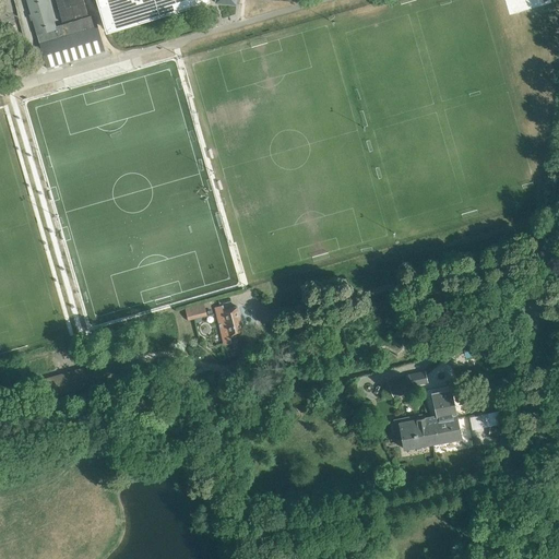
[(47,68),(48,68),(104,51),(94,15),(55,26),(46,0),(26,0),(37,35),(39,43),(47,68)]
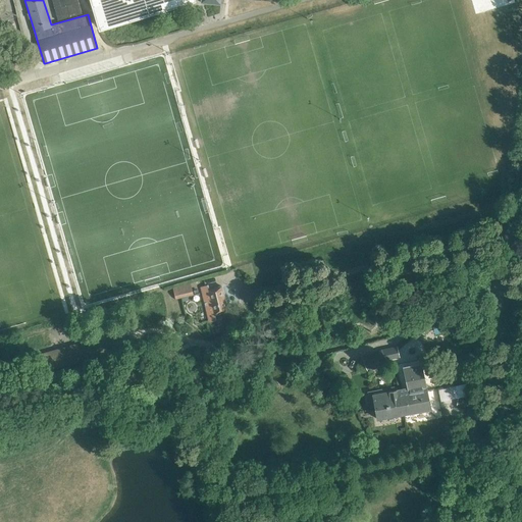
[(92,0),(94,7),(96,7),(102,29),(103,28),(194,0),(195,0),(194,0),(201,0),(201,2),(220,4),(220,0),(92,0)]
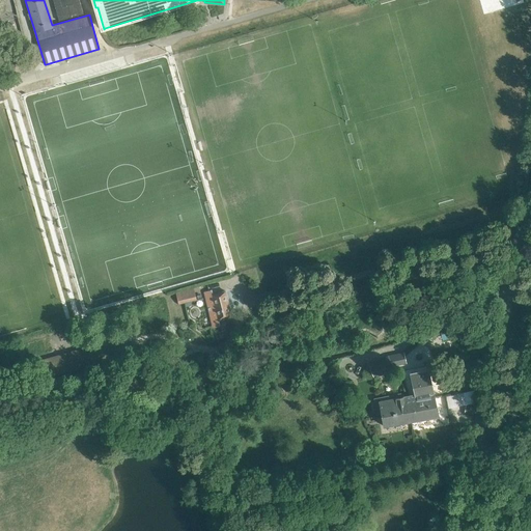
[(12,24),(1,28),(2,33),(15,30),(12,24)]
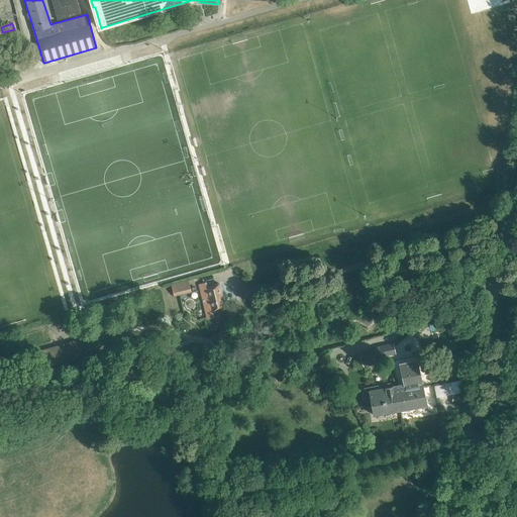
[(189,282),(171,286),(174,296),(191,292),(189,282)]
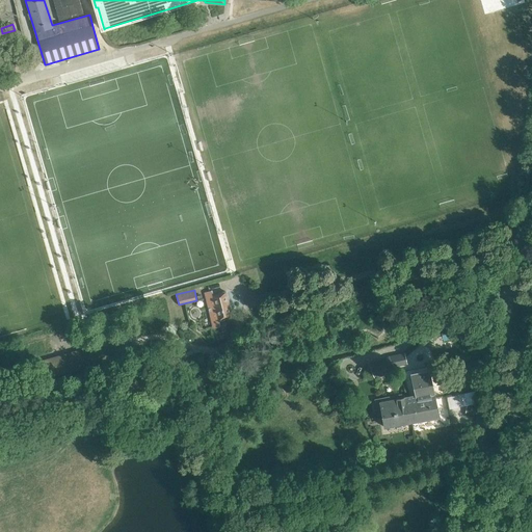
[(212,291),(205,292),(213,328),(220,326),(218,321),(232,318),(225,291),(213,295),(212,291)]
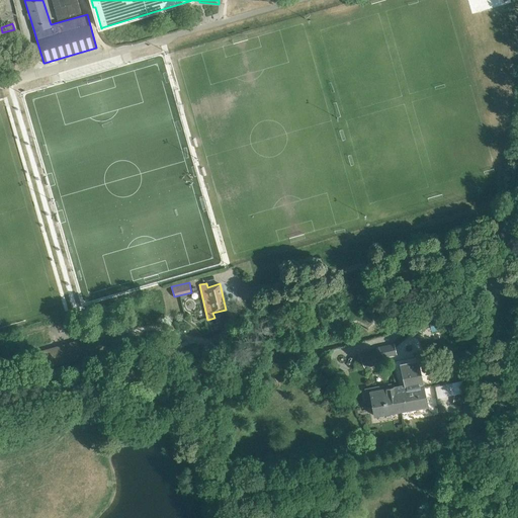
[(299,313),(289,315),(291,323),(298,321),(299,321),(300,320),(301,320),(299,313)]
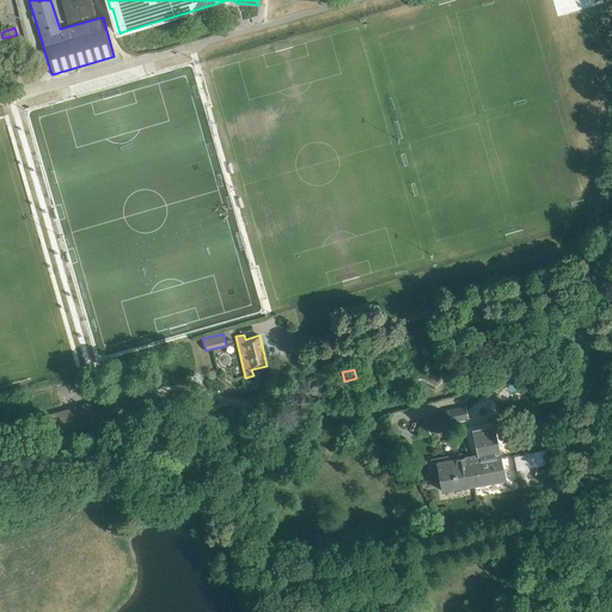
[(129,412),(123,393),(47,416),(53,435),(129,412)]
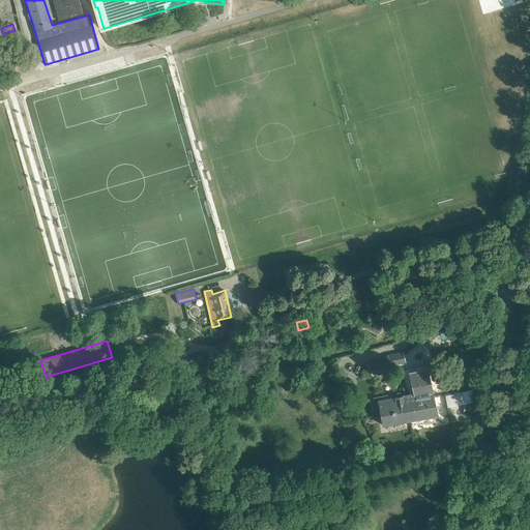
[(388,355),(369,361),(374,376),(393,367),(392,364),(406,362),(403,352),(388,355)]
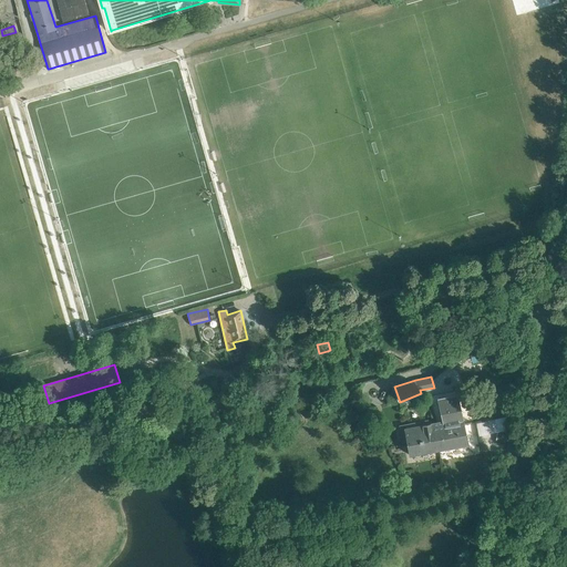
[(445,428),(463,424),(457,395),(439,399),(443,421),(444,421),(445,428)]
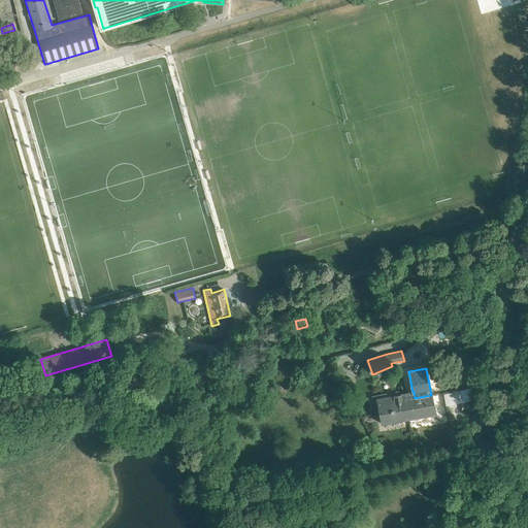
[(413,392),(403,394),(408,419),(434,414),(431,395),(415,398),(414,392),(413,392)]
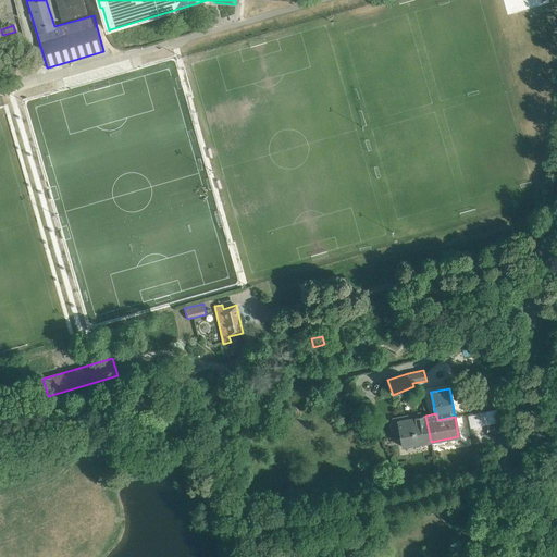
[(431,442),(425,416),(415,418),(415,415),(393,419),(395,429),(399,428),(404,447),(431,442)]
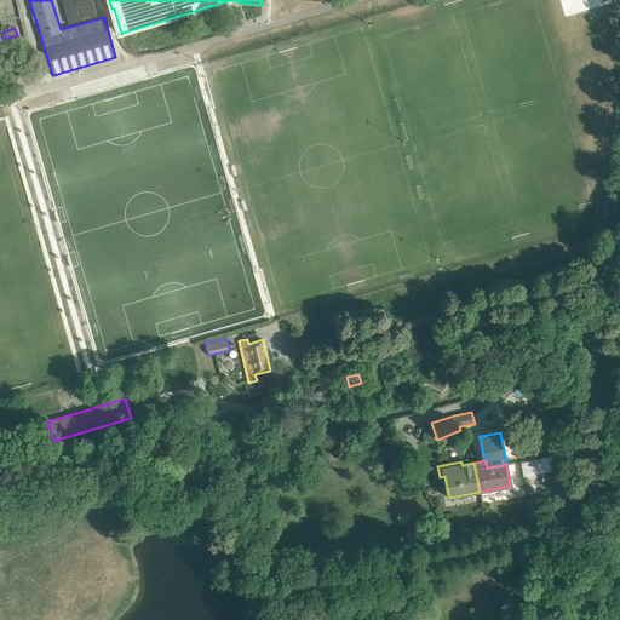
[(102,498),(101,499),(104,514),(104,515),(105,516),(107,517),(108,517),(109,517),(110,517),(112,516),(113,516),(114,515),(114,514),(114,512),(114,511),(110,497),(108,497),(102,498)]
